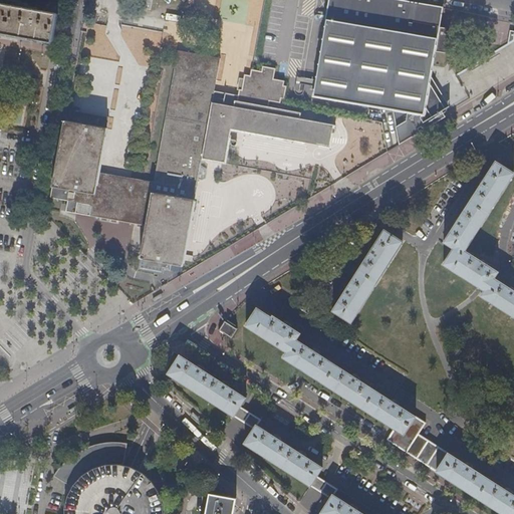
[(0,0),(0,32),(53,42),(58,14),(28,9),(28,4),(19,3),(19,7),(5,5),(6,0),(0,0)]
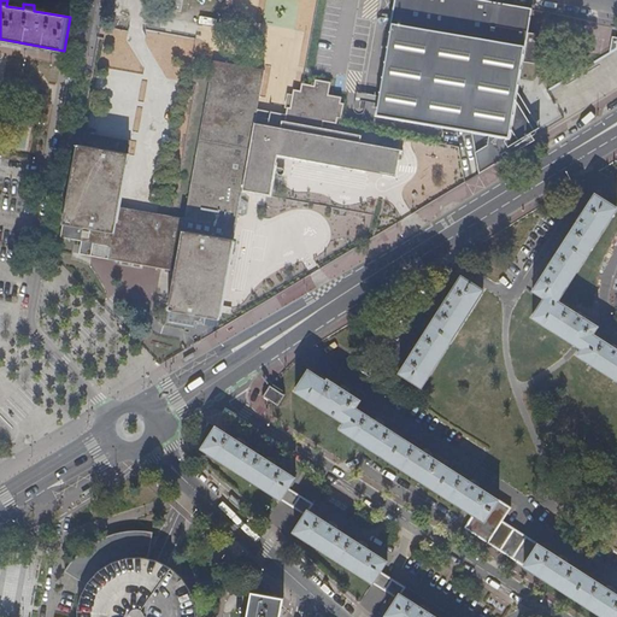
[(487,0),(395,0),(376,113),(471,130),(481,172),(504,159),(504,153),(507,151),(512,153),(536,139),(532,130),(538,125),(532,116),(529,118),(516,98),(522,59),(530,60),(534,39),(527,37),(532,9),(487,0)]
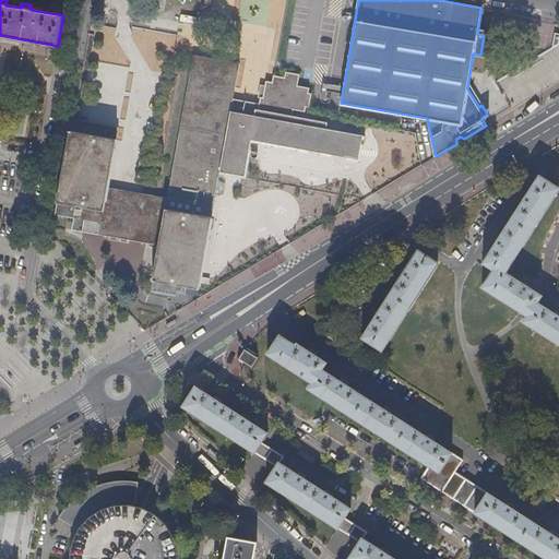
[(364,146),(366,135),(331,130),(331,123),(310,120),(294,117),(295,111),(306,113),(307,113),(308,108),(312,109),(314,93),(310,92),(311,87),(300,85),(301,74),(288,72),(287,78),(284,78),(275,75),(274,82),(269,81),(265,94),(268,95),(268,98),(262,98),(260,107),(245,105),(246,103),(235,100),(241,64),(230,62),(230,66),(213,63),(214,59),(194,55),(169,199),(107,187),(116,140),(69,131),(63,161),(57,203),(76,206),(74,218),(102,223),(99,234),(161,246),(152,293),(179,297),(181,285),(201,288),(202,281),(211,283),(212,277),(203,275),(222,173),(227,173),(226,175),(242,178),(244,173),(249,174),(252,157),(250,157),(251,152),(253,152),(254,145),(270,146),(270,143),(277,144),(276,149),(293,151),(293,149),(300,150),(300,152),(316,155),(317,152),(323,153),(323,155),(333,156),(336,157),(341,155),(347,154),(363,156),(364,146)]
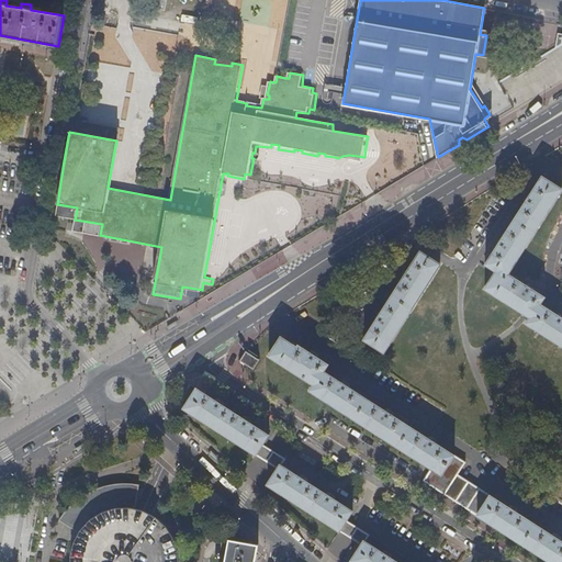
[(496,272),(485,291),(521,313),(520,313),(530,318),(527,325),(561,346),(561,317),(558,316),(540,305),(544,298),(534,291),(527,285),(526,287),(508,276),(561,190),(541,178),(530,195),(529,195),(525,204),(503,239),(502,239),(497,247),(486,266),(496,272)]
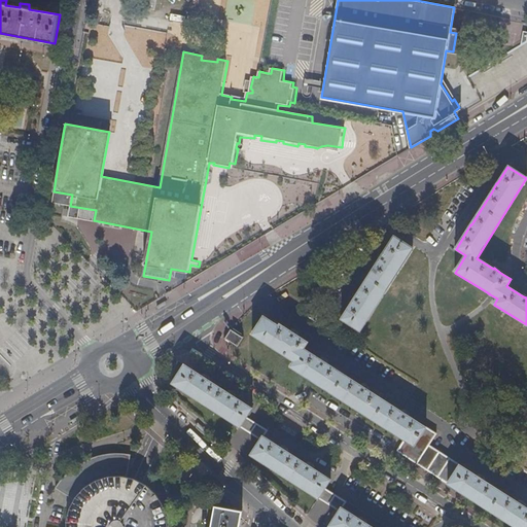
[(68,216),(94,220),(96,210),(70,206),(68,216)]
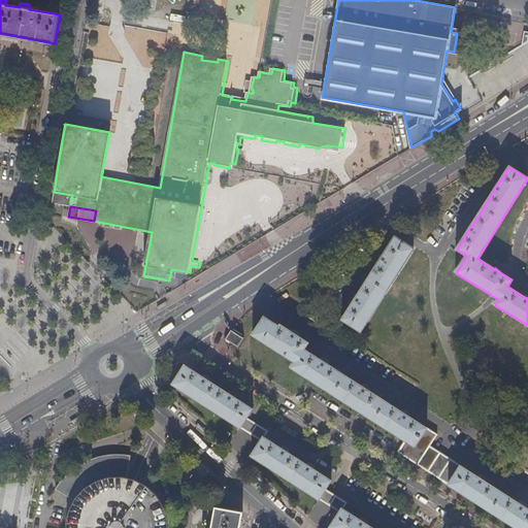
[(395,237),(342,320),(361,331),(414,249),(395,237)]
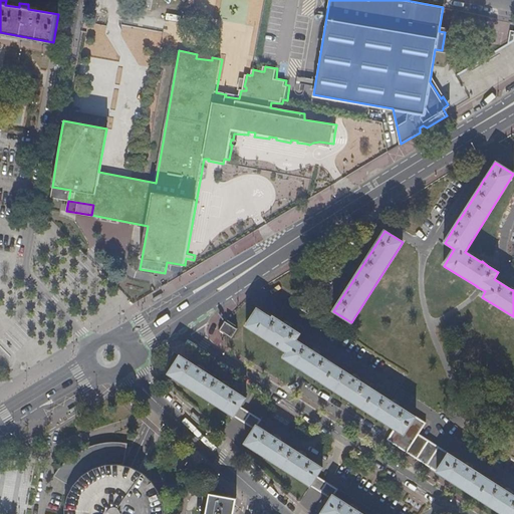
[(408,452),(420,434),(426,424),(399,406),(400,406),(393,401),(392,401),(359,380),(360,379),(352,374),(352,375),(320,355),(320,354),(313,349),(312,350),(296,339),(300,333),(290,327),(291,326),(283,321),(283,322),(273,316),(272,318),(257,308),(247,325),(287,351),(284,357),(395,429),(388,440),(408,452)]
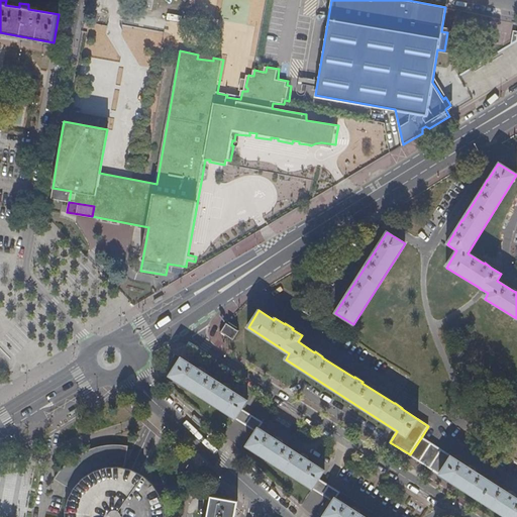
[(221,331),(220,332),(221,332),(232,338),(232,339),(233,340),(233,339),(233,338),(238,331),(239,330),(238,329),(237,330),(227,323),(227,322),(226,322),(226,323),(221,331)]
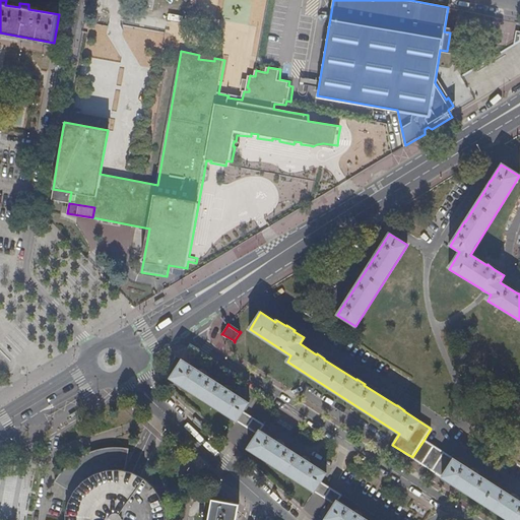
[(171,378),(237,420),(243,411),(249,402),(182,360),(171,378)]
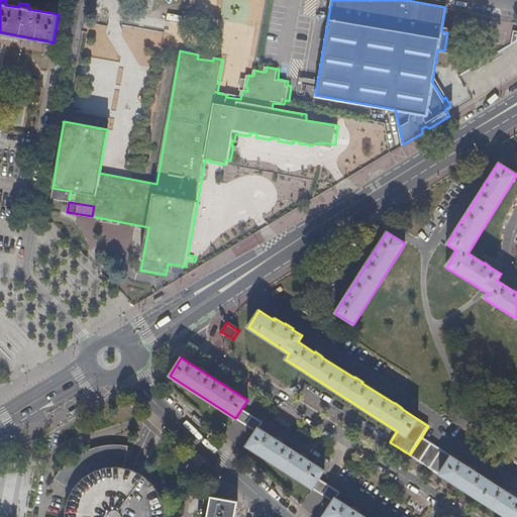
[(235,418),(255,431),(257,427),(259,428),(263,422),(241,409),(235,418)]
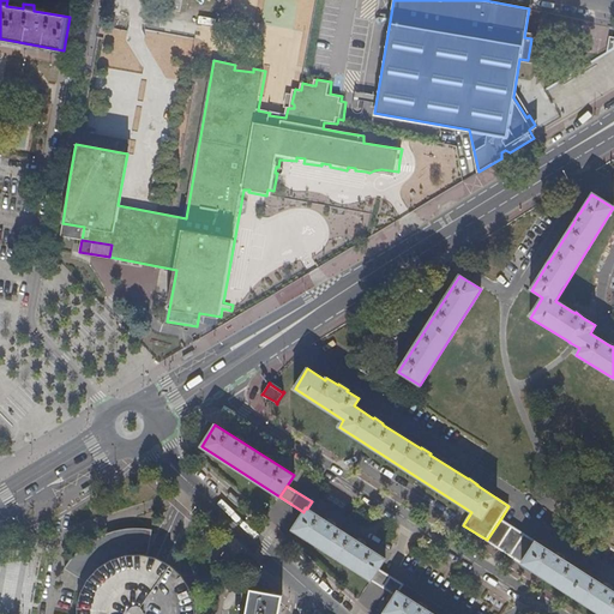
[(293,529),(372,579),(379,569),(385,559),(307,509),(306,507),(304,512),(293,529)]
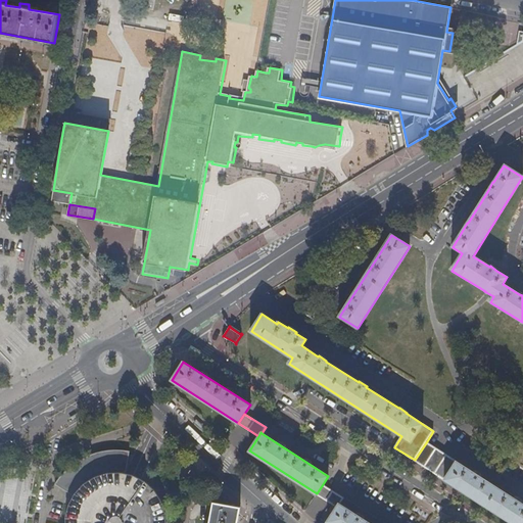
[(431,444),(427,441),(415,460),(418,463),(439,476),(452,458),(431,444)]
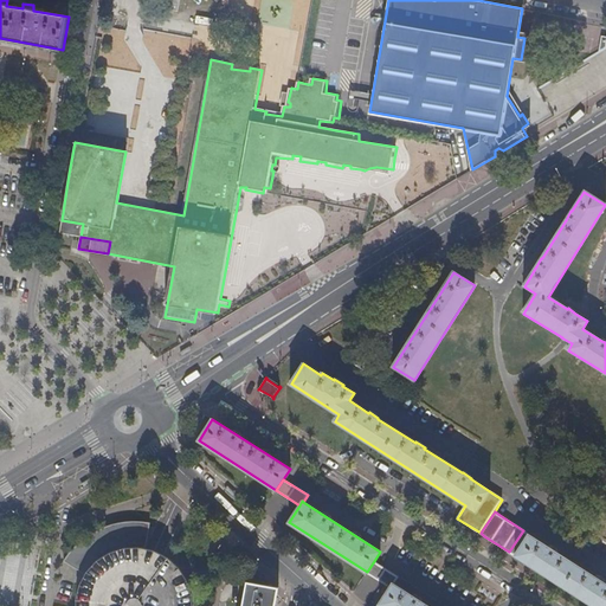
[(72,562),(86,573),(100,559),(113,550),(127,547),(141,546),(147,547),(152,526),(140,524),(124,526),(124,522),(100,530),(101,534),(85,546),(72,562)]
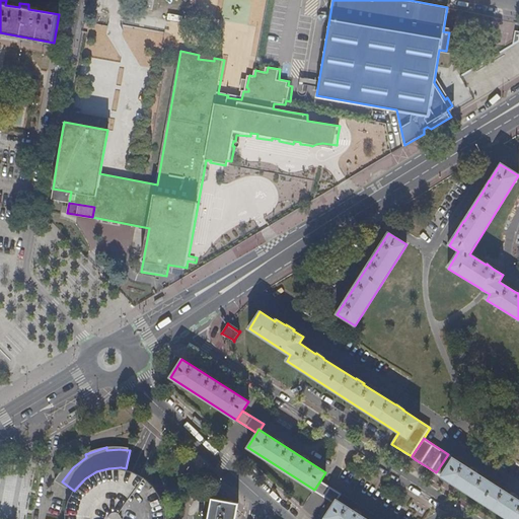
[(453,457),(448,454),(436,472),(441,476),(442,475),(508,518),(518,518),(518,500),(453,457)]
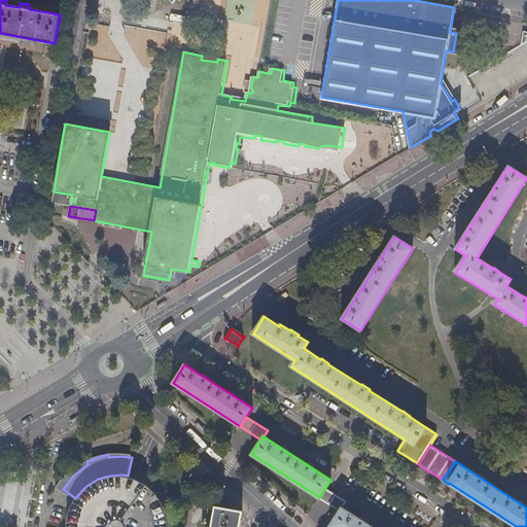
[(75,498),(70,510),(68,522),(68,526),(168,526),(168,516),(165,504),(159,494),(149,486),(139,479),(128,476),(123,475),(110,476),(98,479),(86,486),(75,498)]
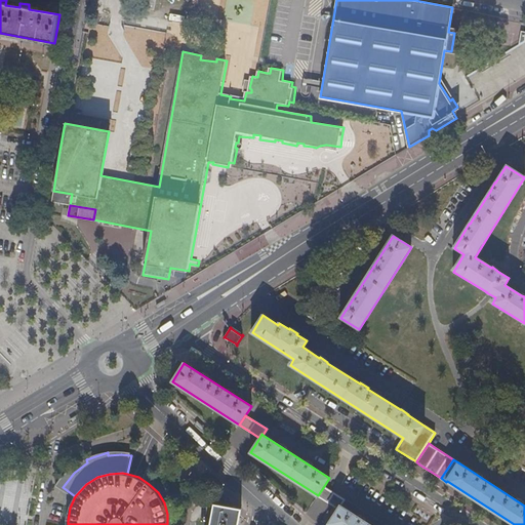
[(324,499),(338,509),(340,506),(341,506),(345,499),(330,490),(324,486),(318,495),(318,496),(324,499)]
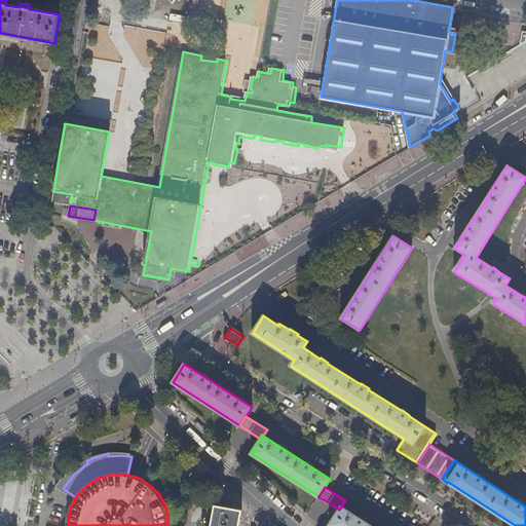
[(238,525),(241,511),(231,510),(215,506),(211,525),(238,525)]
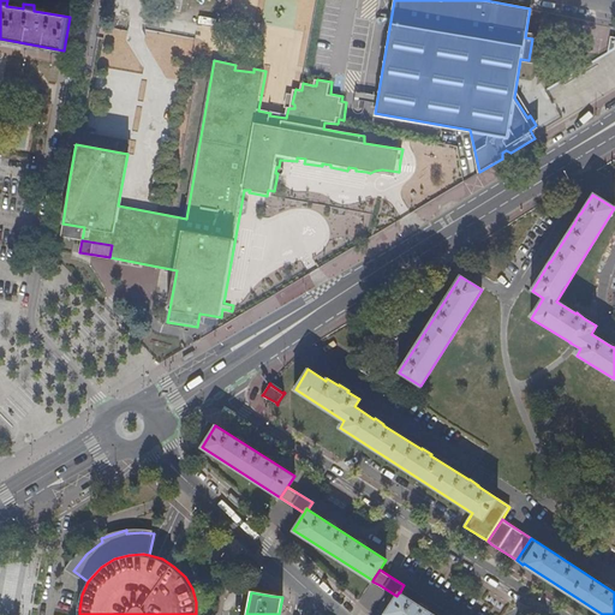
[(396,596),(387,611),(384,614),(387,614),(435,614),(400,592),(399,592),(396,596)]
